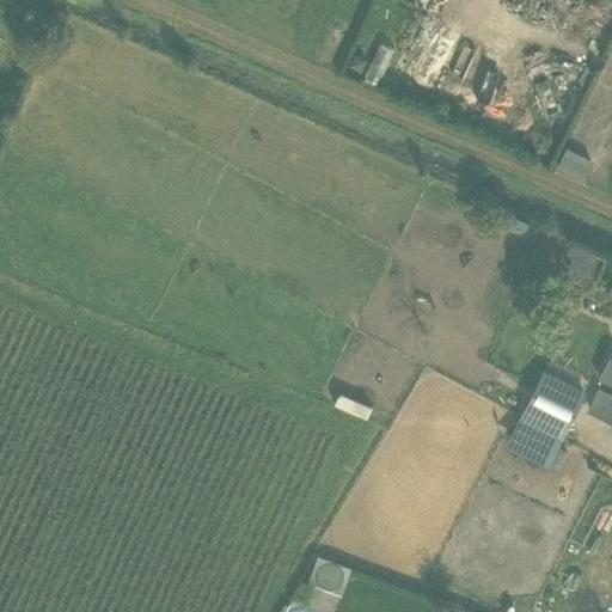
[(361,71),(367,59),(354,53),(348,65),(361,71)]
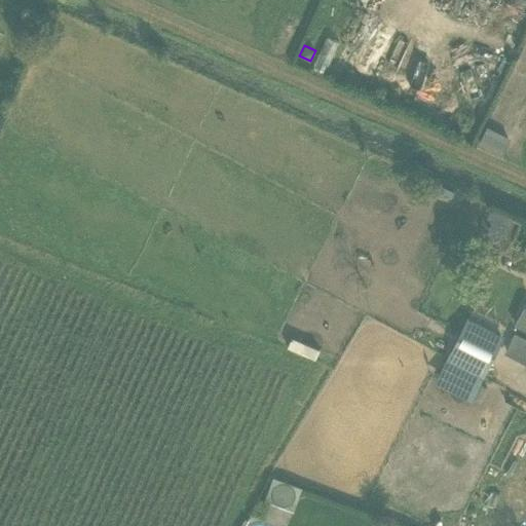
[(487,125),(479,143),(501,153),(509,136),(487,125)]
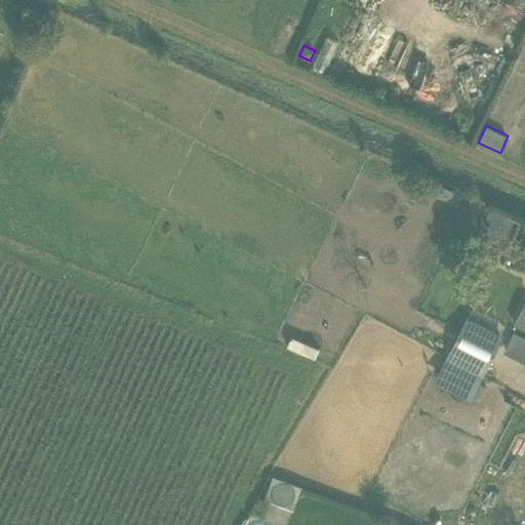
[(428,190),(451,199),(454,191),(432,182),(428,190)]
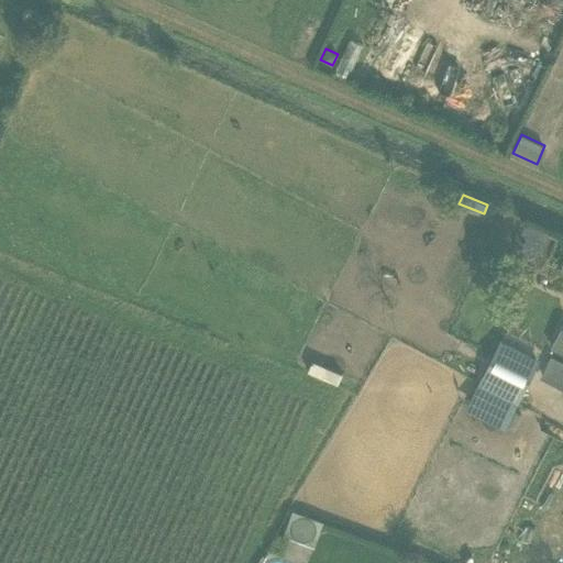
[(461,326),(493,342),(504,322),(472,305),(461,326)]
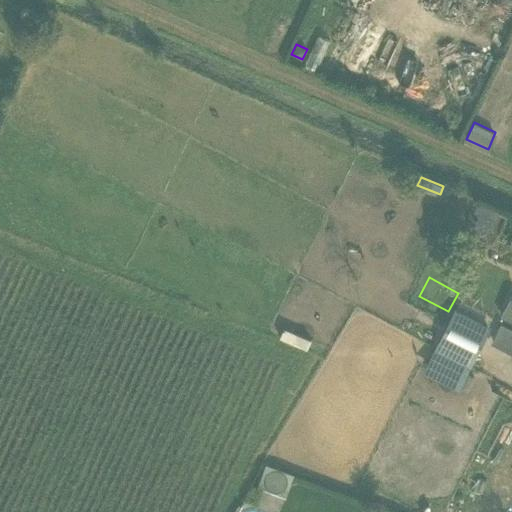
[(501,316),(511,320),(511,291),(511,292),(501,316)]
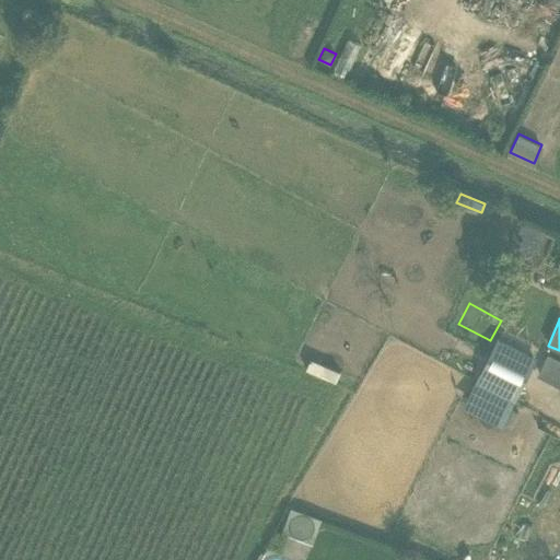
[(483,364),(475,382),(514,401),(522,386),(537,358),(497,337),(483,364)]
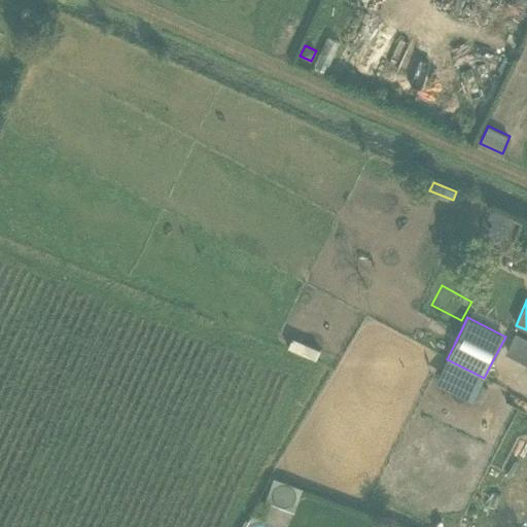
[(526,339),(516,332),(506,350),(526,359),(526,339)]
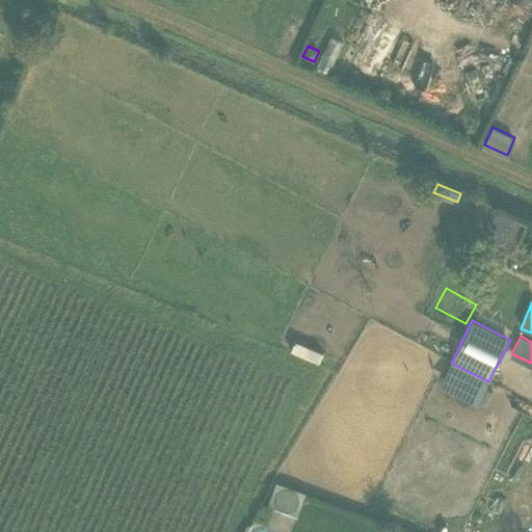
[(530,416),(531,410),(531,405),(515,397),(511,405),(530,416)]
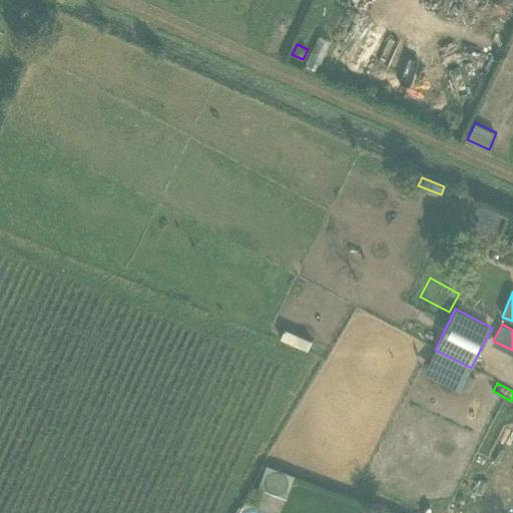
[(286,498),(294,476),(266,465),(258,488),(286,498)]
